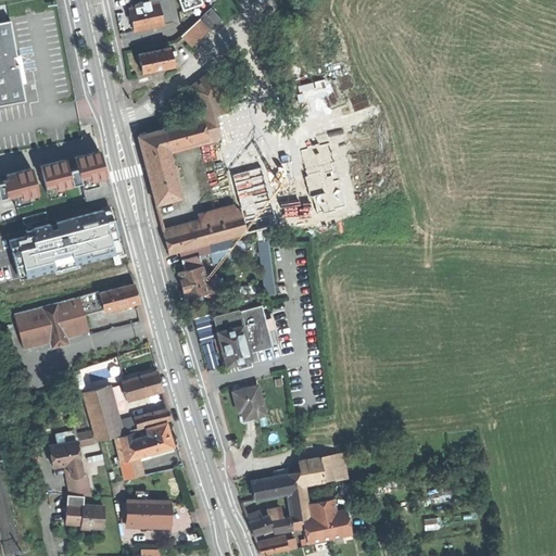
[(131,20),(134,30),(163,25),(163,24),(159,2),(150,3),(150,0),(147,1),(135,3),(136,7),(129,8),(131,20)]
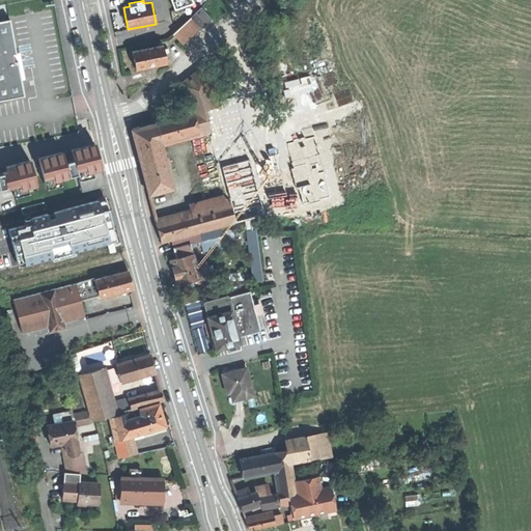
[(139,0),(140,1),(143,0),(143,3),(151,2),(156,23),(164,21),(160,0),(139,0)]
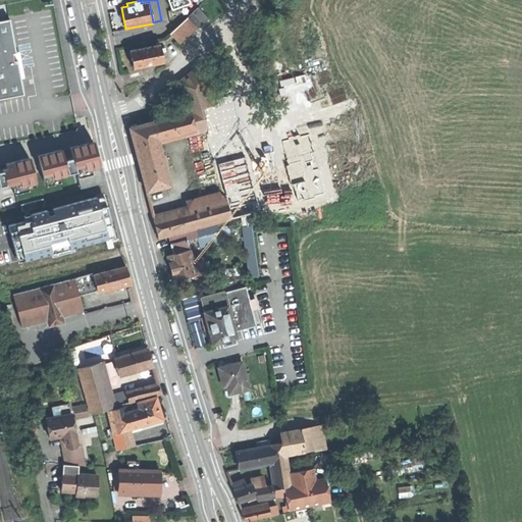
[(209,18),(199,6),(188,17),(196,27),(198,29),(209,18)]
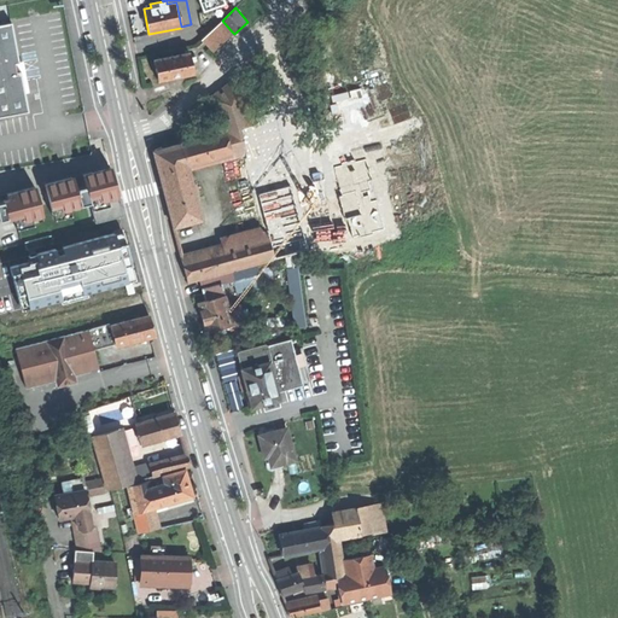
[(202,39),(213,51),(232,31),(222,21),(214,28),(203,39),(202,39)]
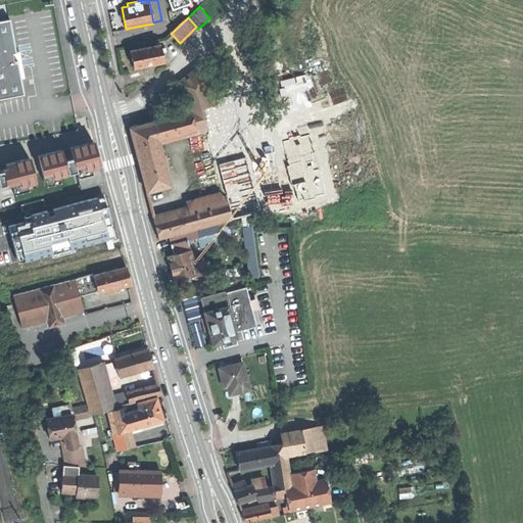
[(7,19),(0,20),(0,98),(22,95),(15,56),(7,19)]
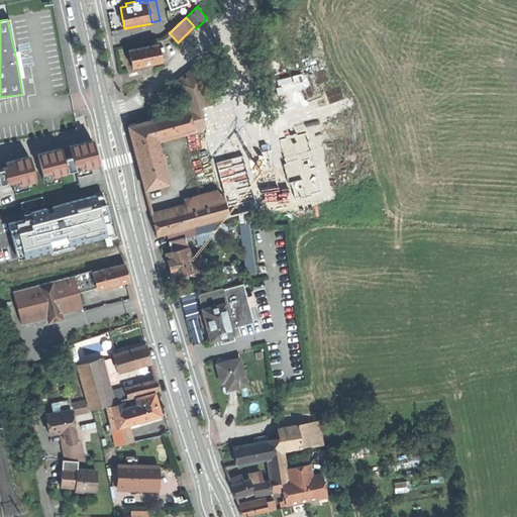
[(131,59),(132,68),(163,62),(161,53),(160,47),(159,43),(129,49),(131,59)]
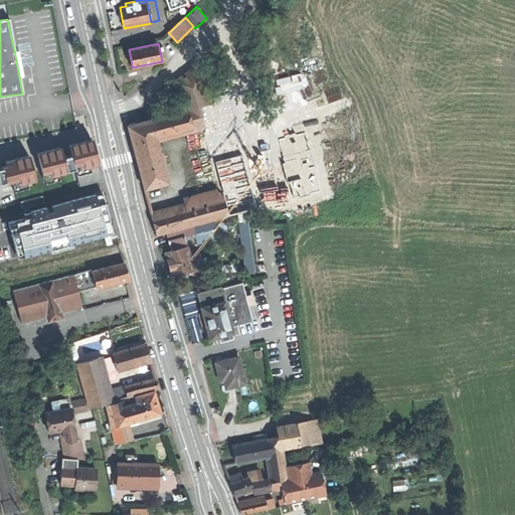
[(175,80),(183,111),(210,104),(211,99),(209,94),(200,62),(175,80)]
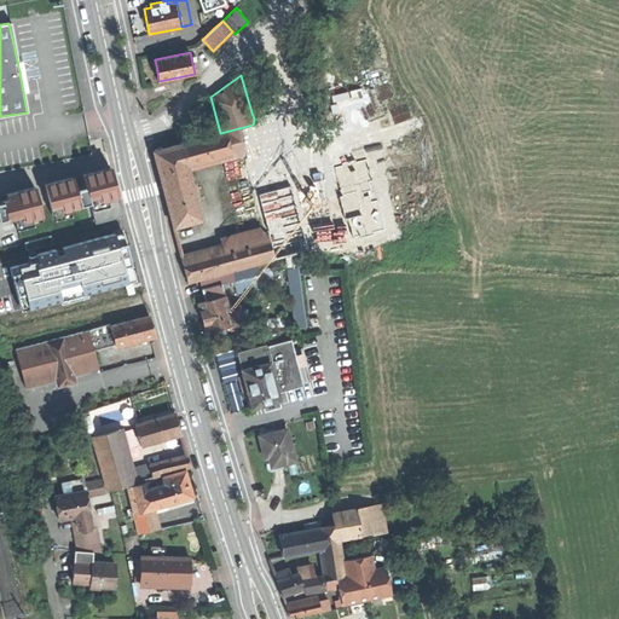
[(254,119),(253,125),(272,120),(267,106),(252,113),(254,119)]
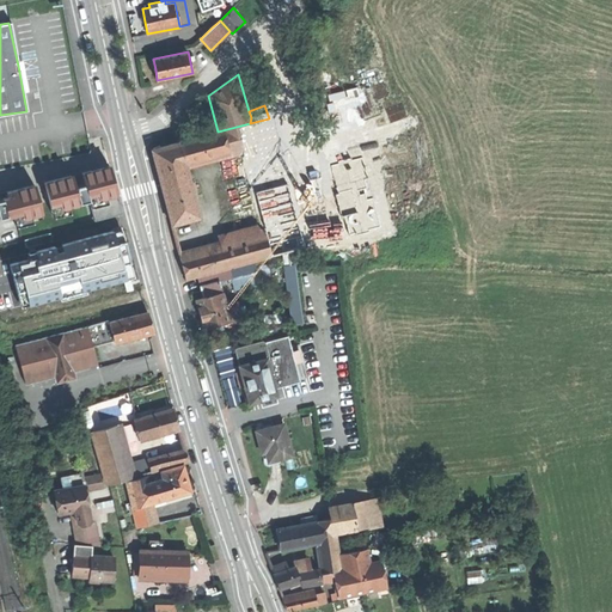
[(218,132),(181,141),(187,164),(243,148),(274,140),(269,118),(250,123),(218,132)]
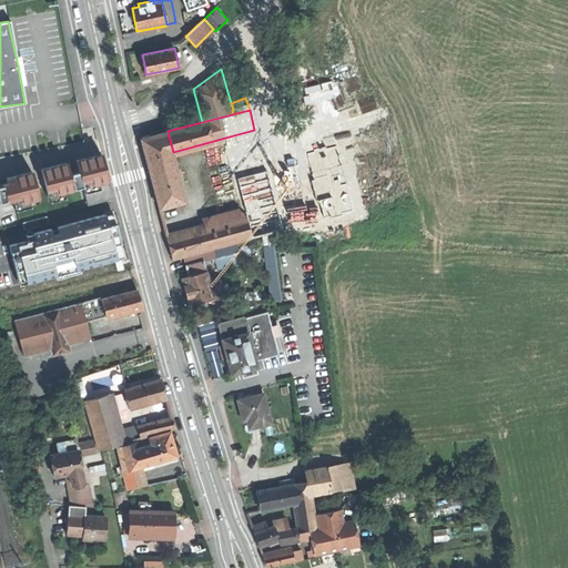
[(333,134),(338,155),(353,210),(408,194),(388,119),(333,134)]
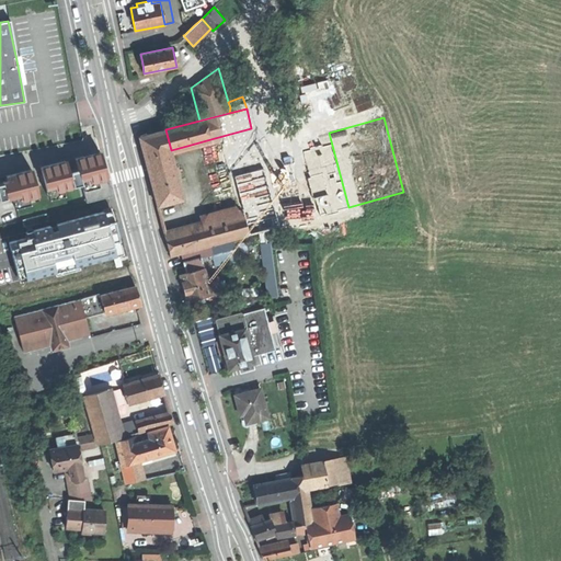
[(263,172),(251,128),(222,136),(243,214),(249,233),(278,226),(263,172)]
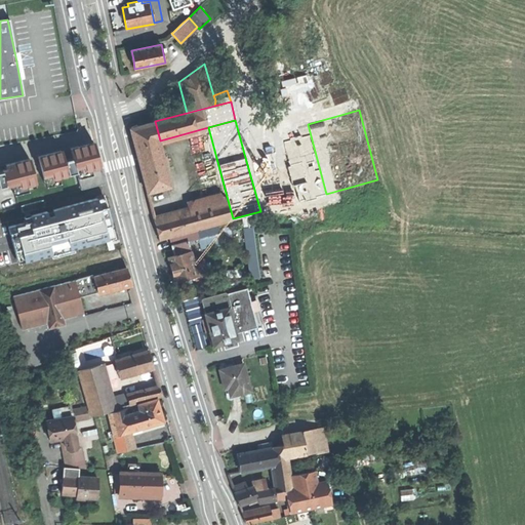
[(155,121),(130,128),(140,167),(148,193),(172,186),(160,140),(155,121)]
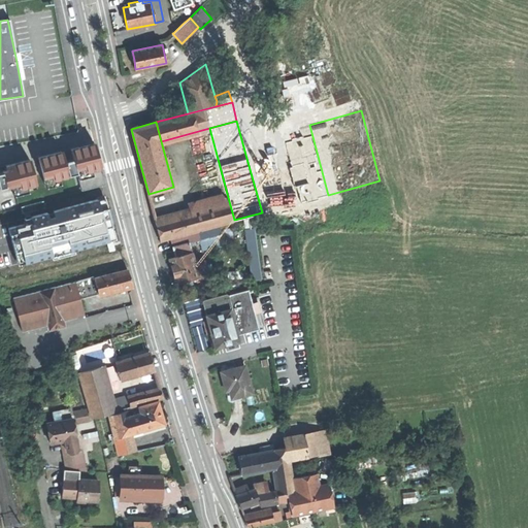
[(70,146),(73,157),(76,170),(81,190),(105,184),(94,141),(83,144),(70,146)]
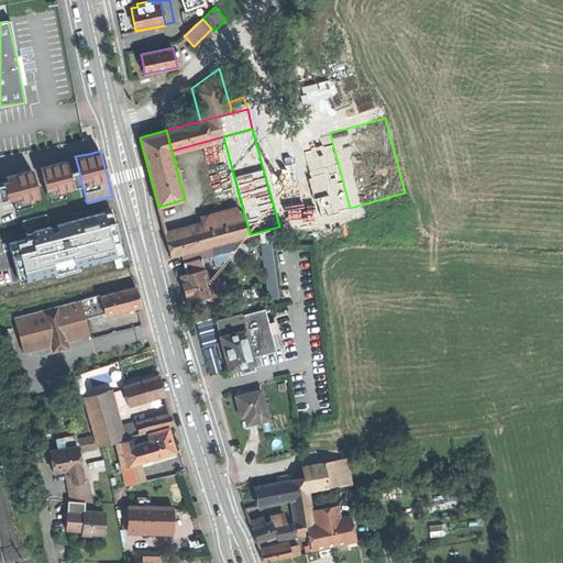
[(335,154),(283,167),(298,222),(350,208),(335,154)]
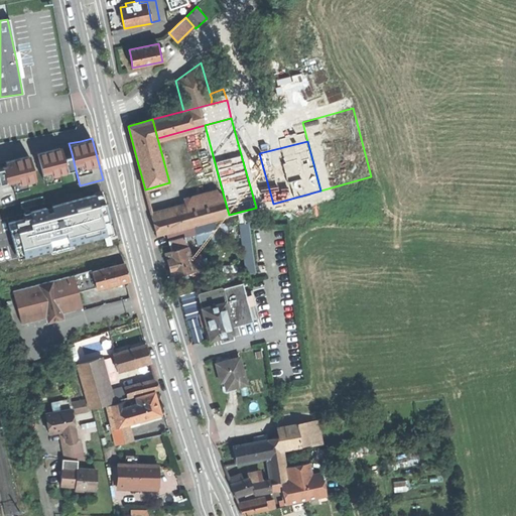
[(67,168),(63,155),(61,146),(38,151),(45,181),(59,178),(57,171),(67,168)]
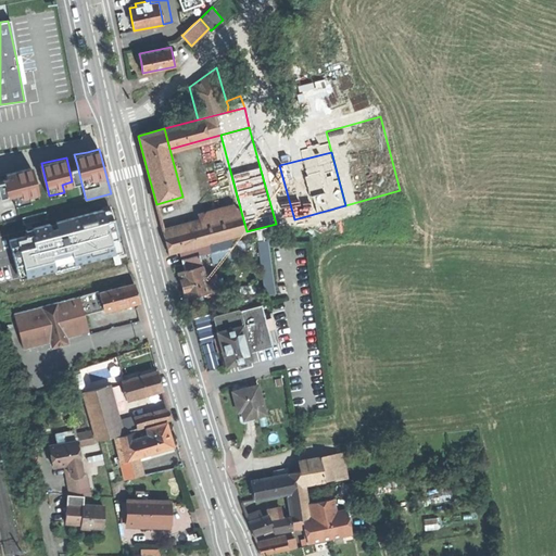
[(7,172),(8,178),(12,193),(14,204),(29,201),(28,194),(38,191),(32,165),(7,172)]
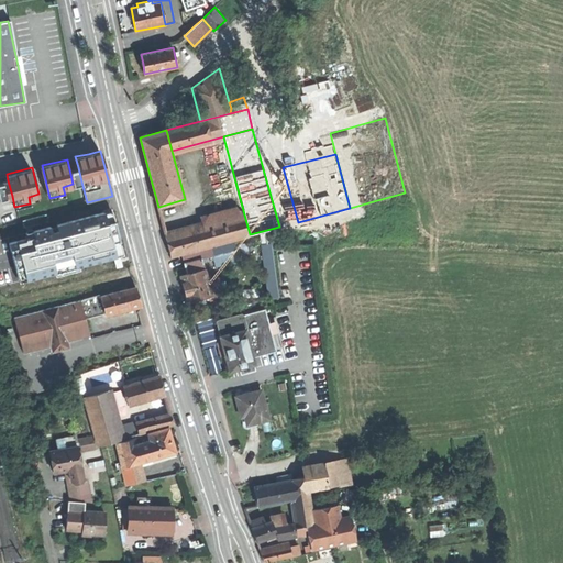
[(73,184),(81,181),(78,167),(69,169),(73,184)]
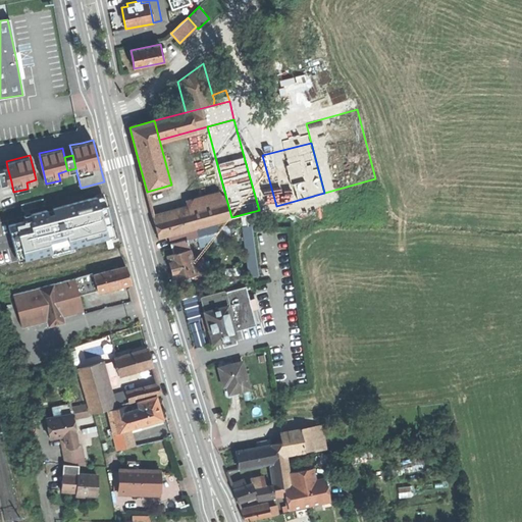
[(262,155),(245,160),(259,210),(276,206),(262,155)]
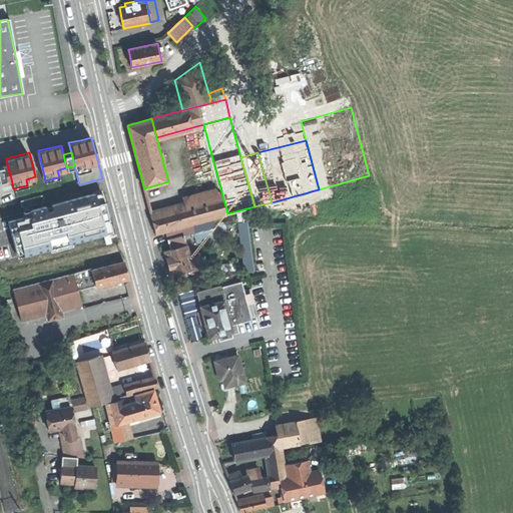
[(0,180),(11,178),(7,164),(0,165),(0,180)]
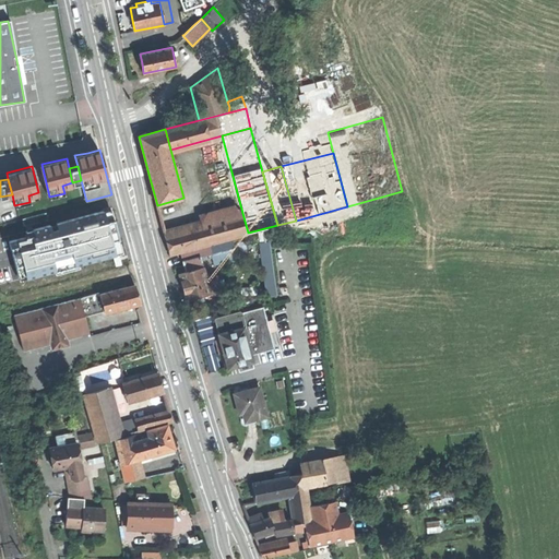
[(169,254),(248,233),(242,213),(165,234),(169,254)]
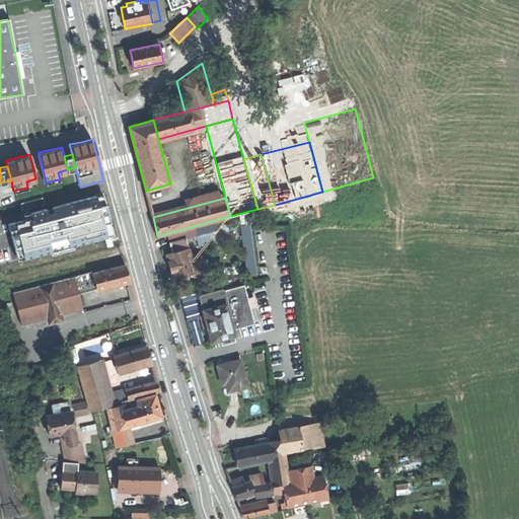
[(257,274),(253,223),(243,224),(247,275),(257,274)]
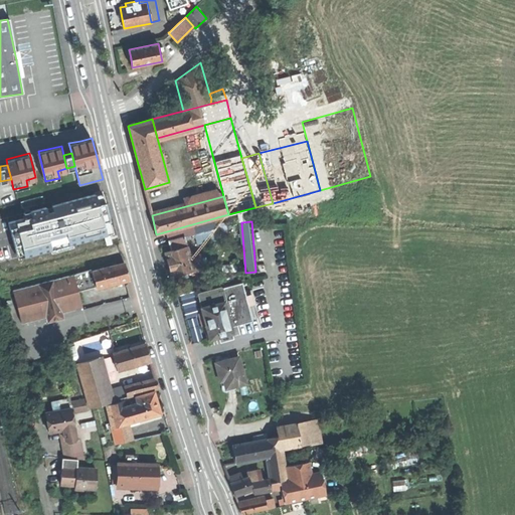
[(167,233),(169,240),(185,237),(196,234),(194,227),(167,233)]
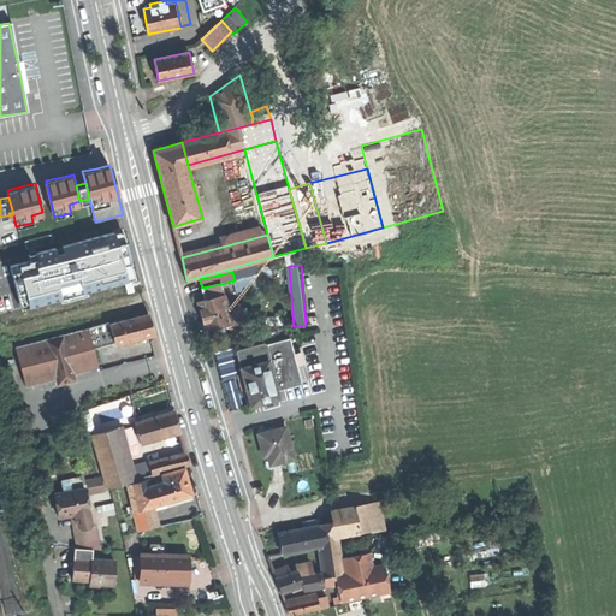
[(202,288),(206,300),(224,295),(221,284),(202,288)]
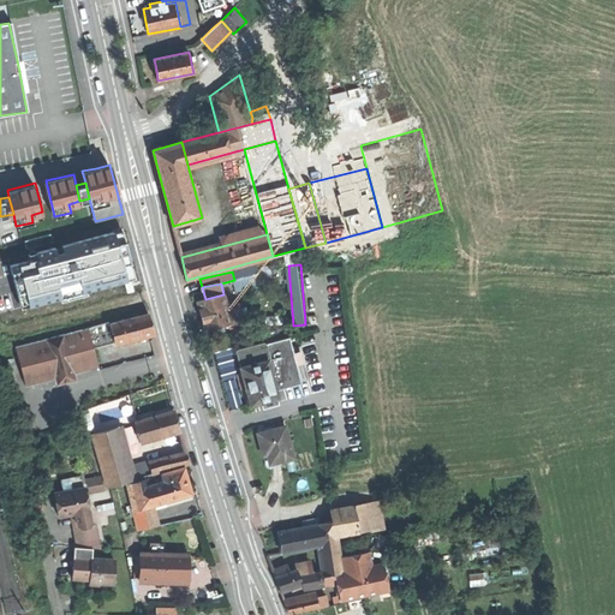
[(206,299),(198,302),(202,316),(206,330),(216,327),(224,326),(231,323),(227,309),(224,294),(206,299)]
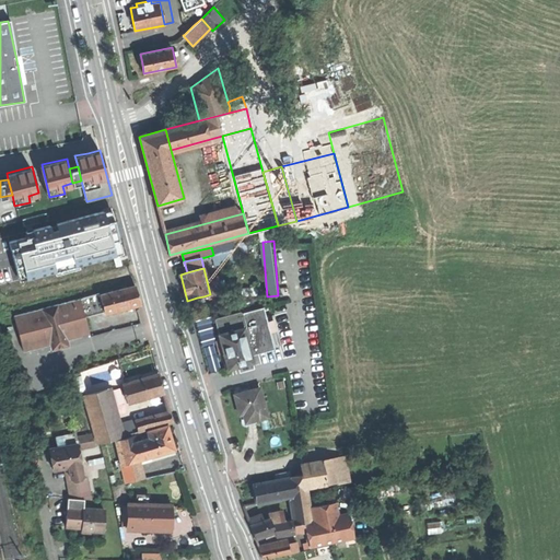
[(219,279),(207,281),(210,294),(222,292),(219,279)]
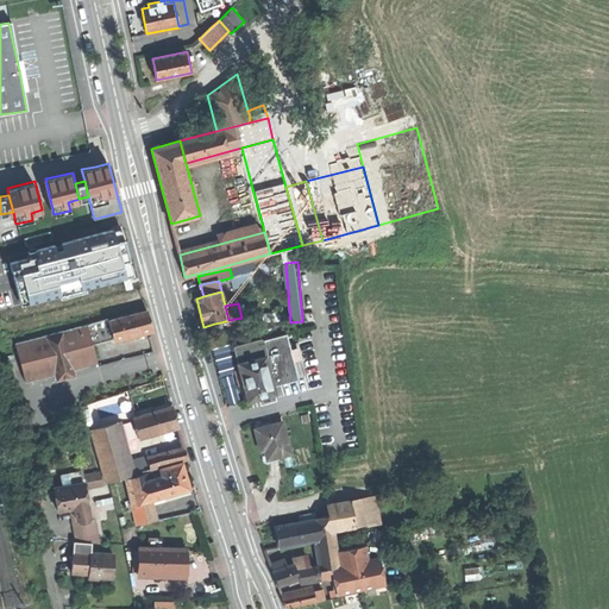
[(113,338),(114,340),(152,331),(149,320),(148,312),(108,321),(113,338)]
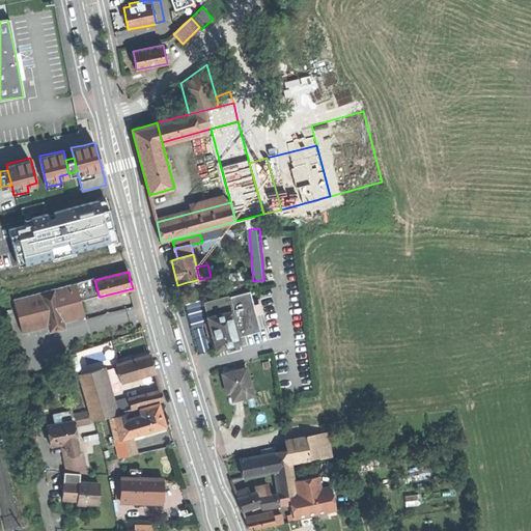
[(81,299),(99,295),(94,280),(94,278),(77,282),(78,289),(81,299)]
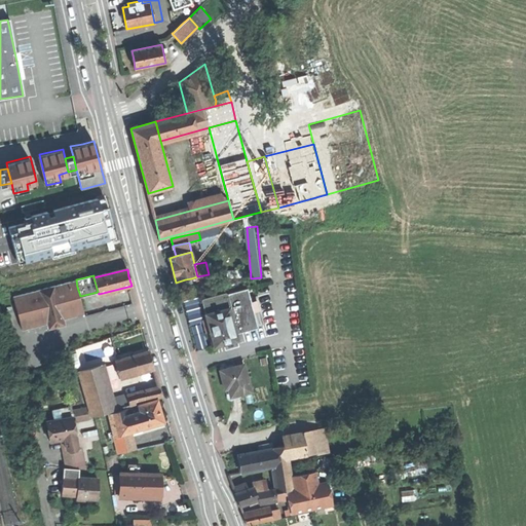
[(76,315),(76,314),(70,289),(68,282),(13,296),(22,329),(47,323),(63,318),(76,315)]
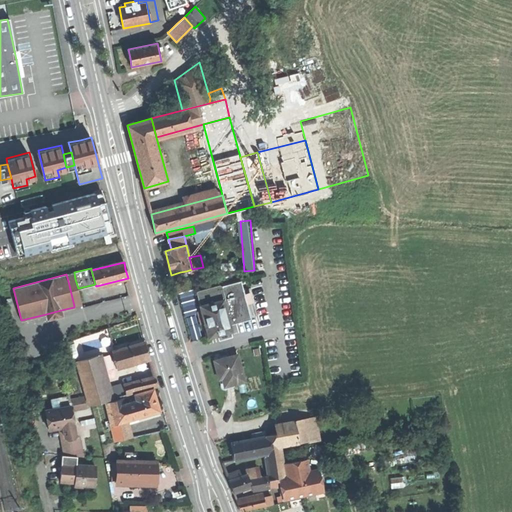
[(82,303),(78,288),(75,279),(68,281),(74,306),(82,303)]
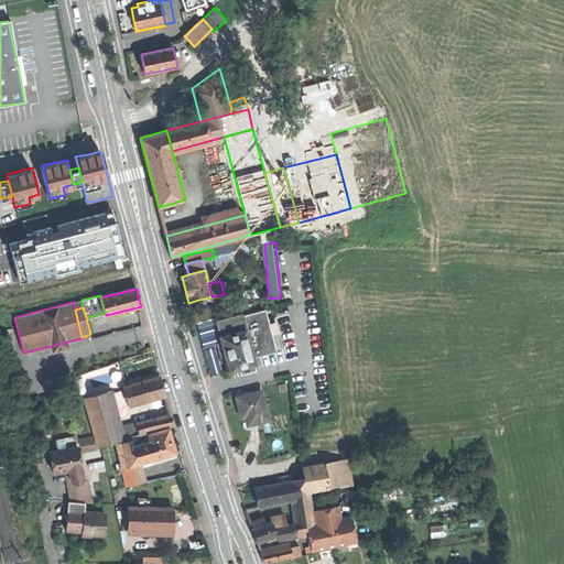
[(277,351),(266,310),(245,315),(249,329),(246,331),(253,357),(277,351)]
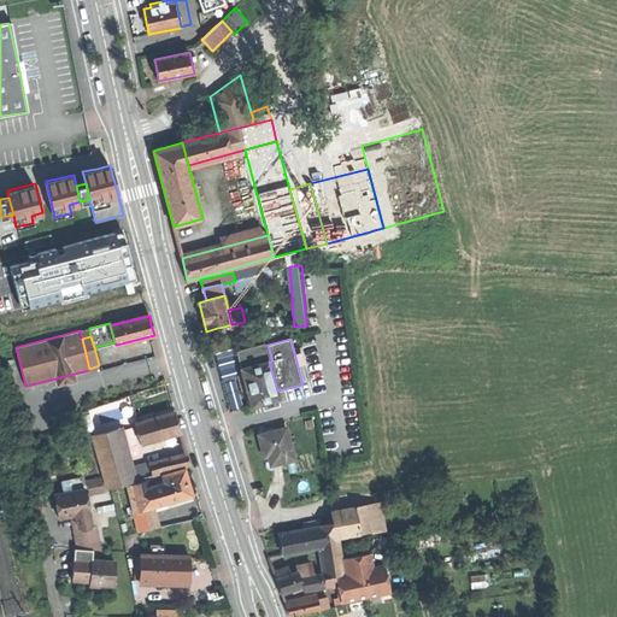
[(236,350),(242,368),(269,362),(272,360),(268,345),(264,342),(236,350)]
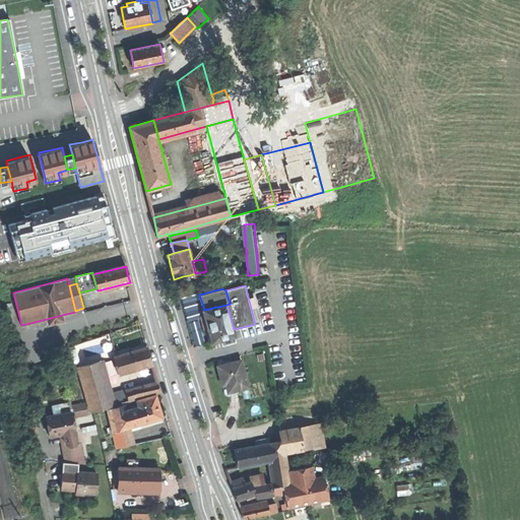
[(226,305),(204,310),(207,324),(211,341),(235,336),(234,329),(226,305)]
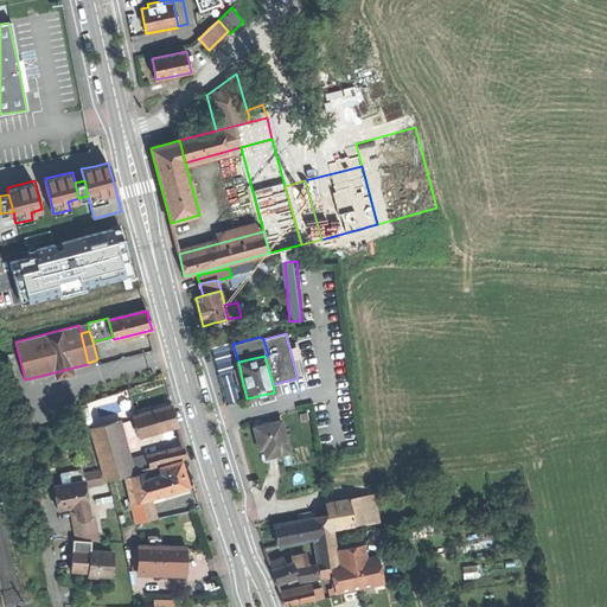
[(75,374),(72,368),(55,372),(57,378),(65,376),(75,374)]
